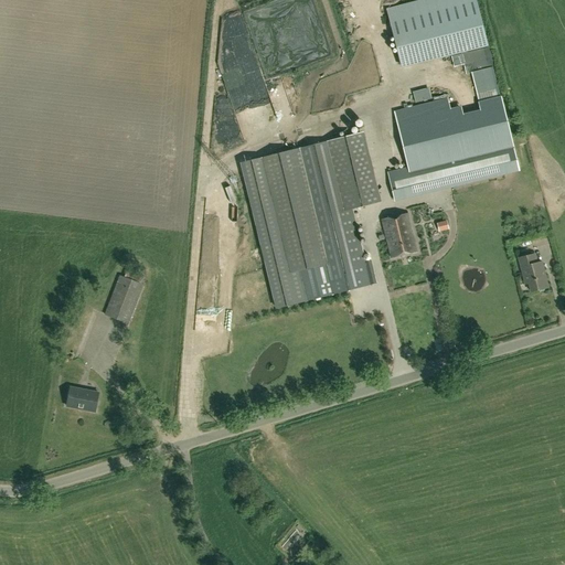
[(426,0),(388,10),(403,66),(488,45),(477,0),(426,0)]
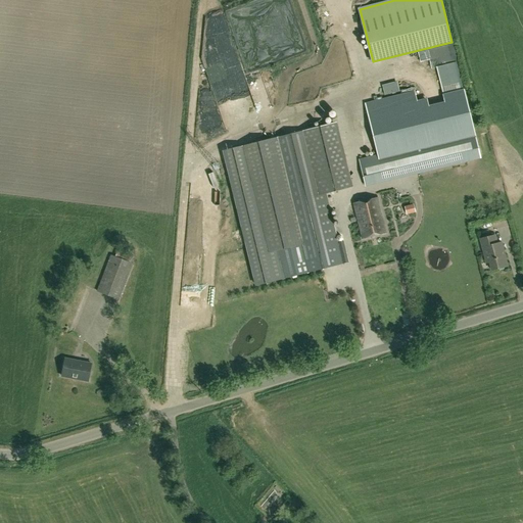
[(384,82),(387,93),(401,89),(398,78),(384,82)]
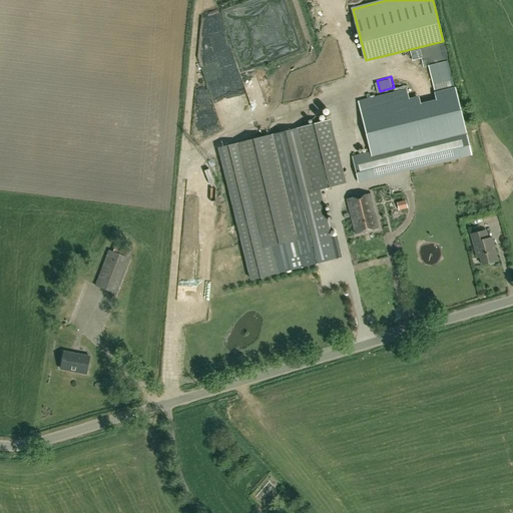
[(373,154),(354,159),(359,181),(470,155),(455,92),(436,96),(439,106),(421,110),(419,100),(410,103),(407,93),(361,104),(373,154)]
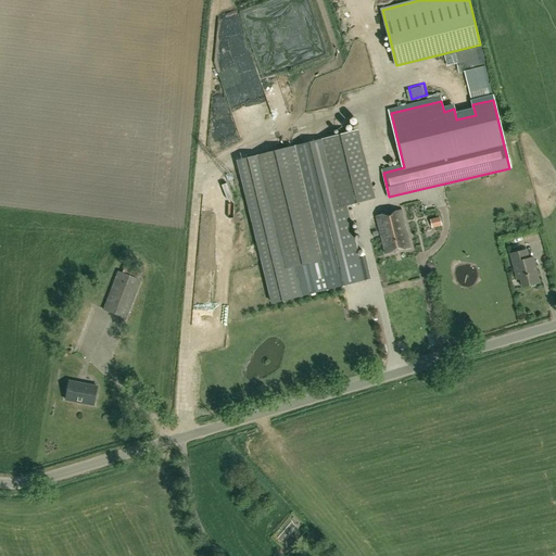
[(244,133),(249,139),(258,134),(255,127),(244,133)]
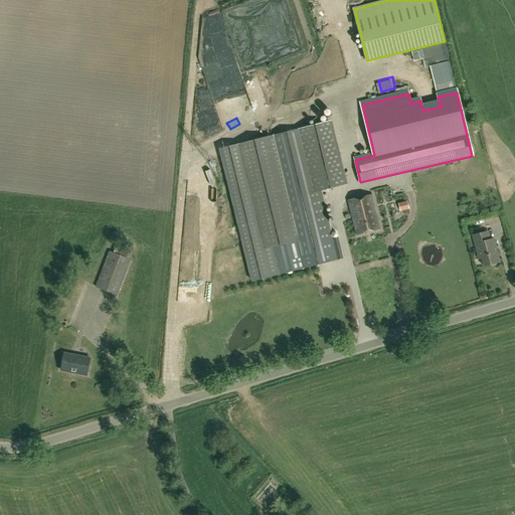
[(339,260),(322,191),(346,184),(330,121),(299,129),(267,137),(219,148),(252,282),(299,270),(339,260)]
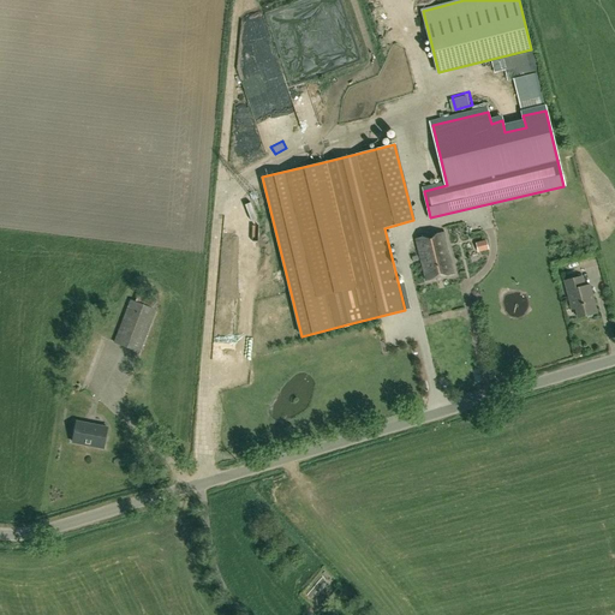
[(445,232),(416,239),(427,282),(454,276),(445,232)]
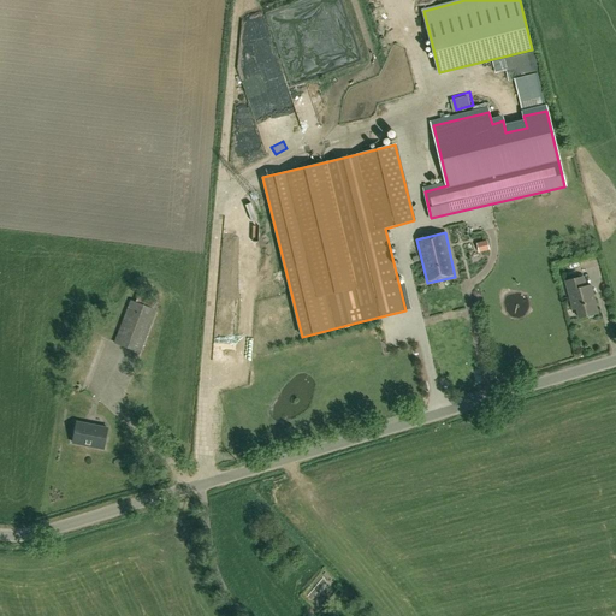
[(598,314),(591,286),(586,288),(584,278),(566,283),(573,311),(576,309),(579,319),(598,314)]
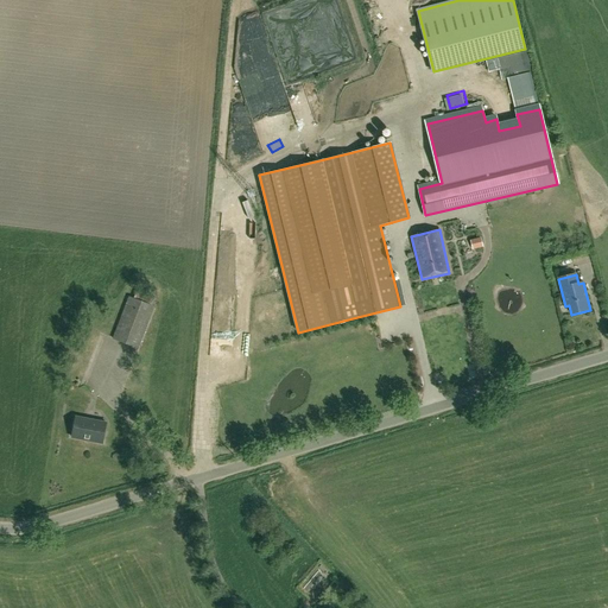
[(154,308),(152,306),(156,297),(137,290),(133,299),(130,297),(113,339),(139,348),(154,308)]
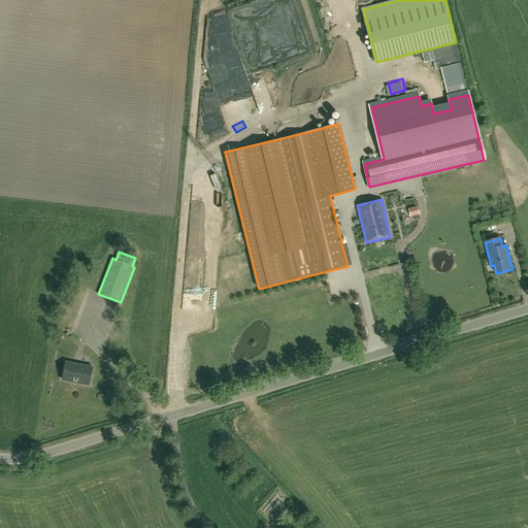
[(63,380),(90,385),(93,367),(66,362),(63,380)]
